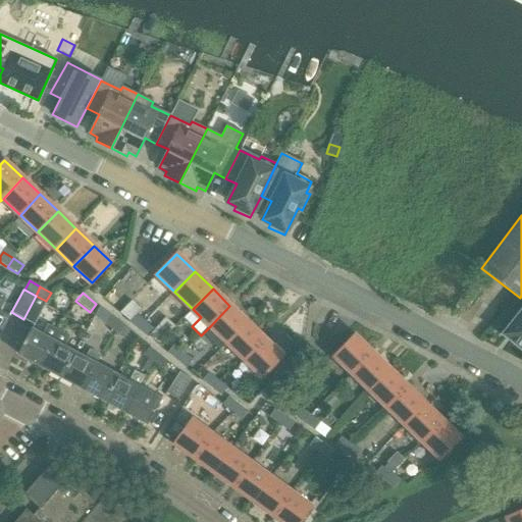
[(36,296),(23,319),(35,324),(47,302),(46,301),(36,296)]
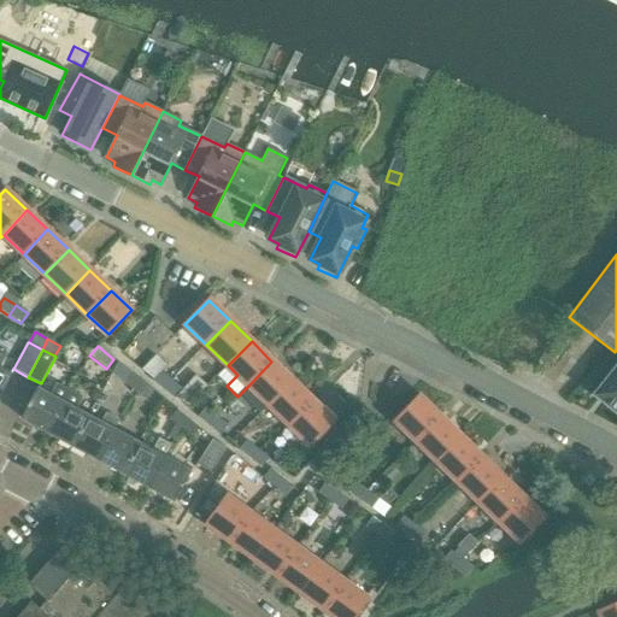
[(551,356),(545,351),(536,364),(542,369),(551,356)]
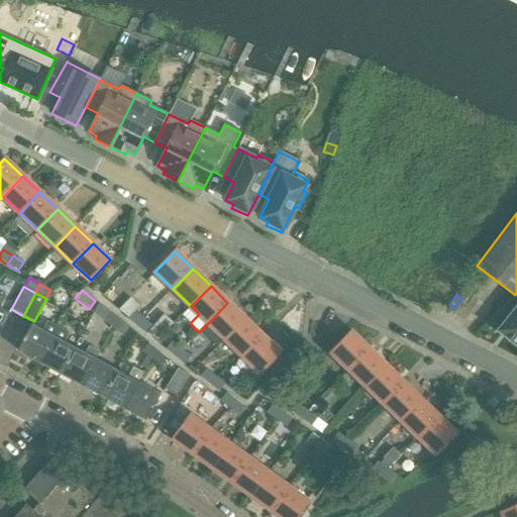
[(0,331),(10,314),(0,308),(0,306),(4,298),(0,295),(0,331)]
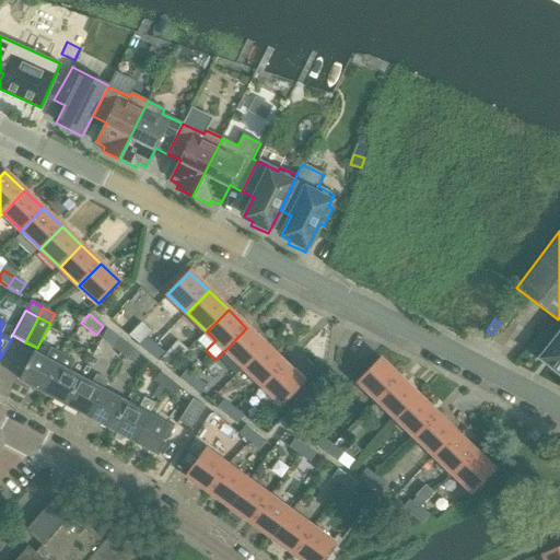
[(246,328),(225,350),(244,368),(265,346),(246,328)]
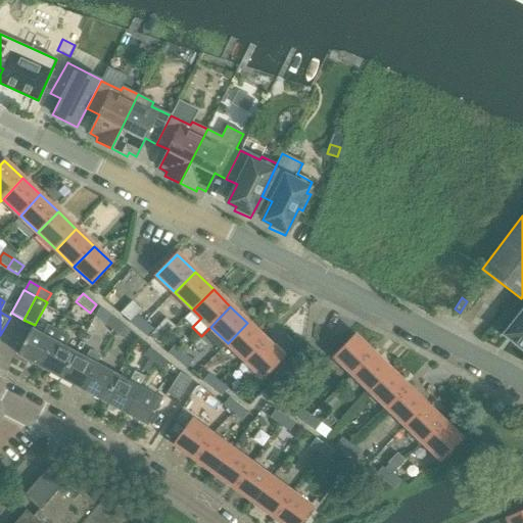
[(505,336),(522,350),(522,308),(504,333),(503,334),(505,336)]
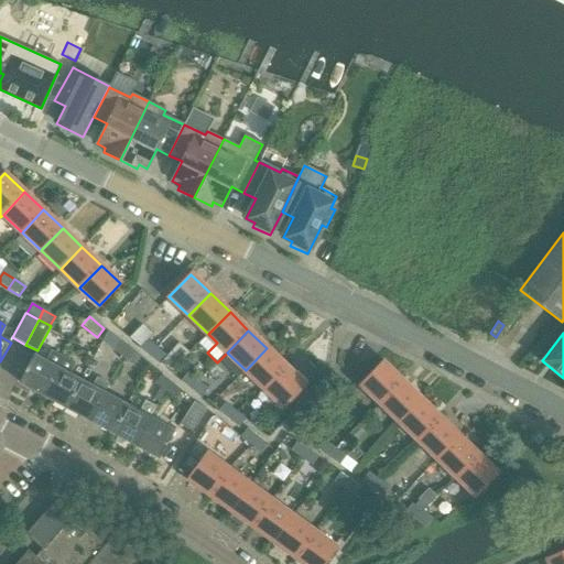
[(120,340),(114,349),(123,357),(130,348),(120,340)]
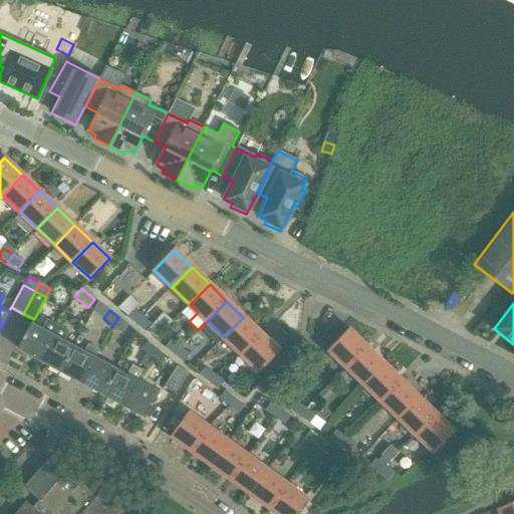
[(127,317),(137,325),(143,317),(134,310),(127,317)]
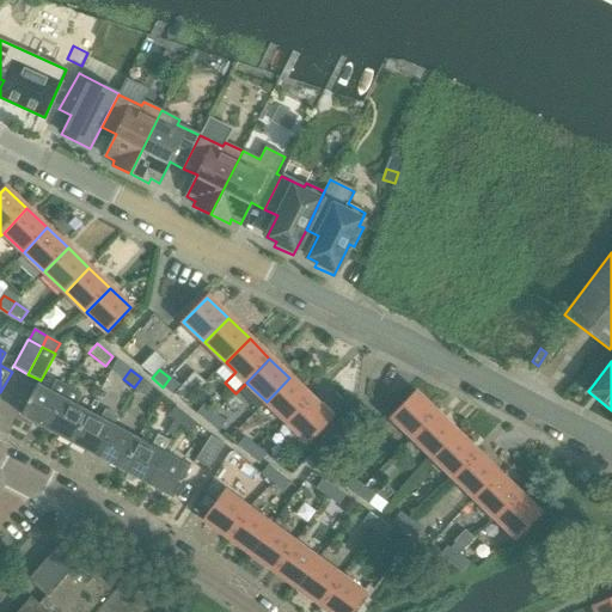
[(141,378),(134,387),(145,397),(153,387),(141,378)]
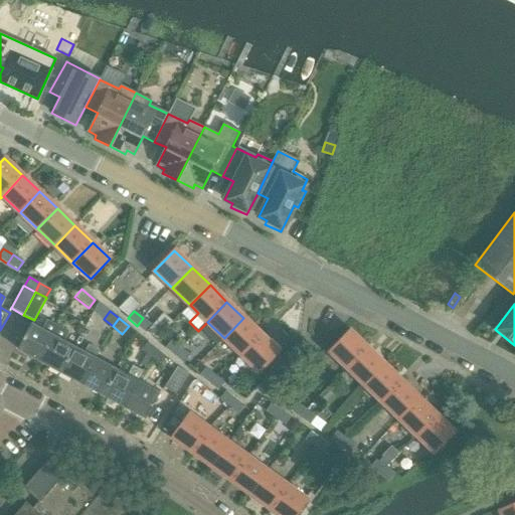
[(143,318),(137,326),(146,333),(152,326),(143,318)]
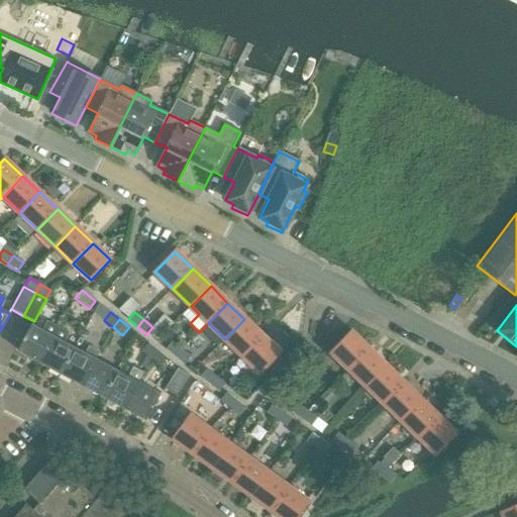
[(244,319),(225,339),(242,356),(263,336),(244,319)]
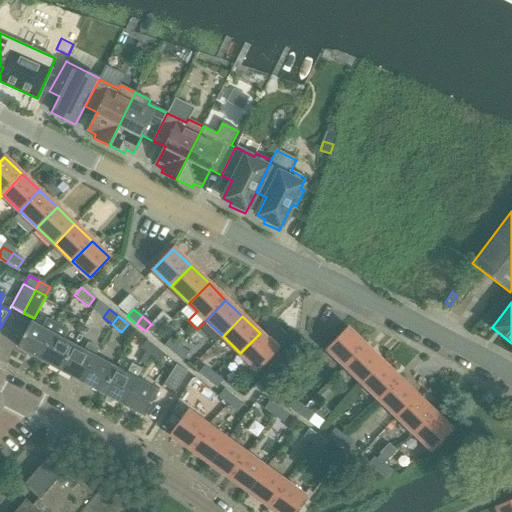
[(17,347),(40,359),(58,324),(48,319),(42,328),(31,322),(17,347)]
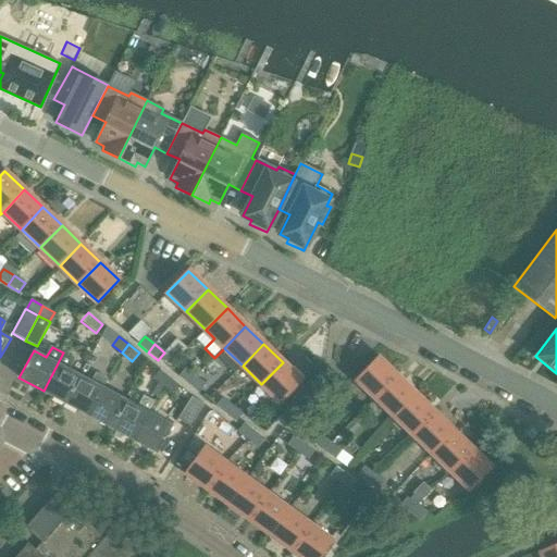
[(44,391),(65,403),(81,375),(70,370),(75,359),(63,353),(44,391)]
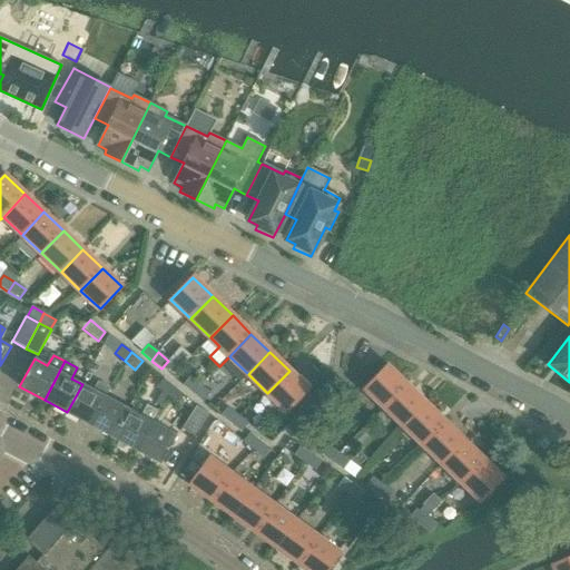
[(365,389),(385,408),(406,385),(386,366),(365,389)]
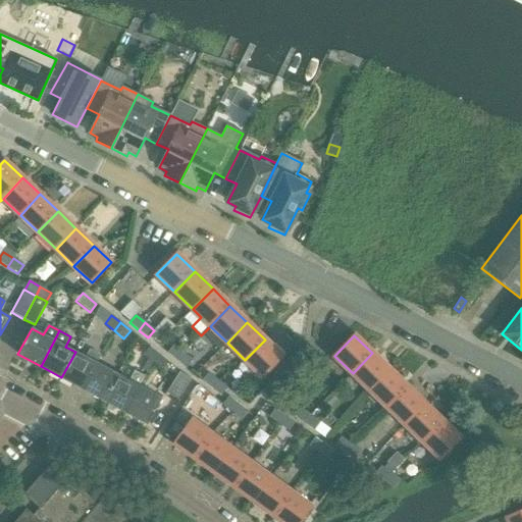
[(265,340),(245,360),(262,377),(279,359),(282,357),(265,340)]
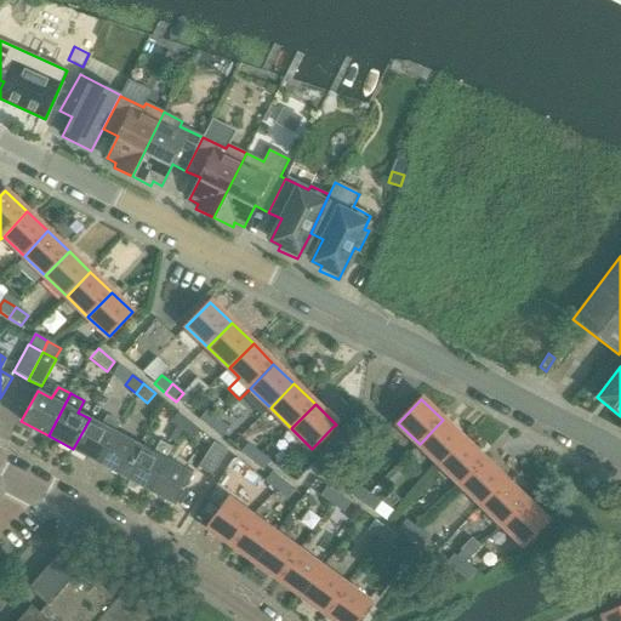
[(199,420),(211,429),(218,420),(206,411),(199,420)]
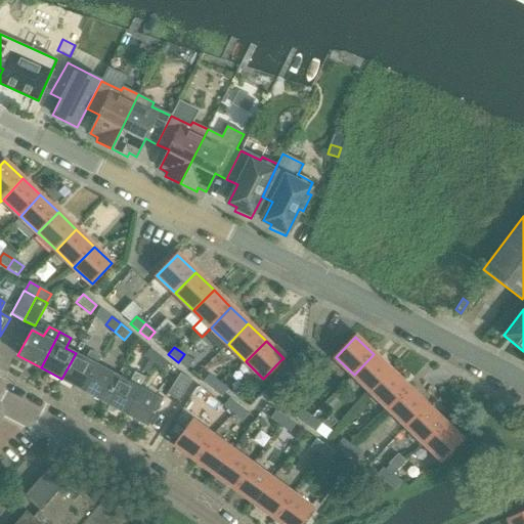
[(149,360),(143,372),(148,374),(155,364),(161,356),(150,348),(144,356),(149,360)]
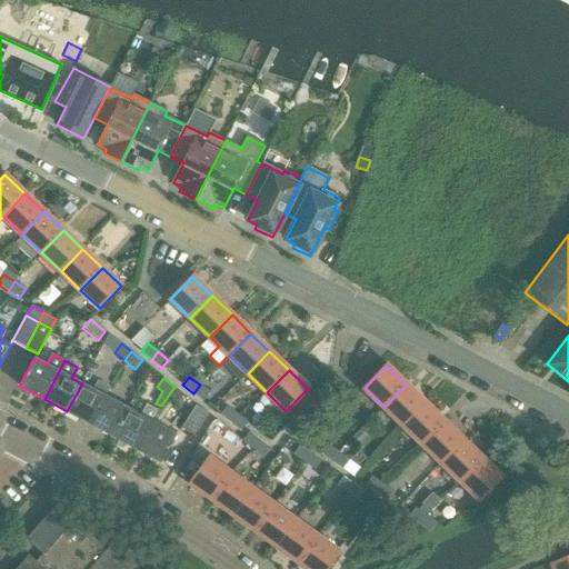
[(110,389),(98,382),(93,390),(82,383),(67,411),(91,425),(106,397),(110,389)]
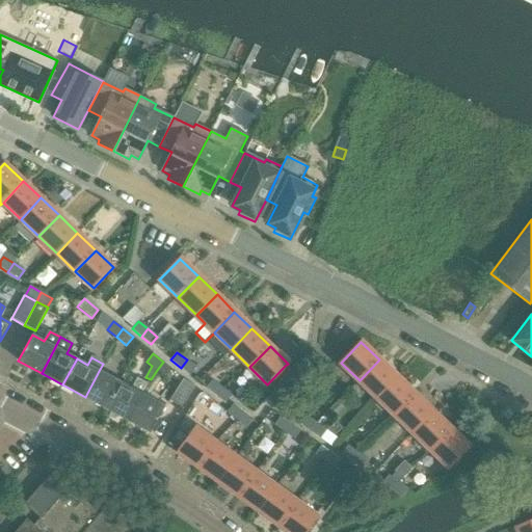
[(187,360),(181,368),(190,375),(196,368),(187,360)]
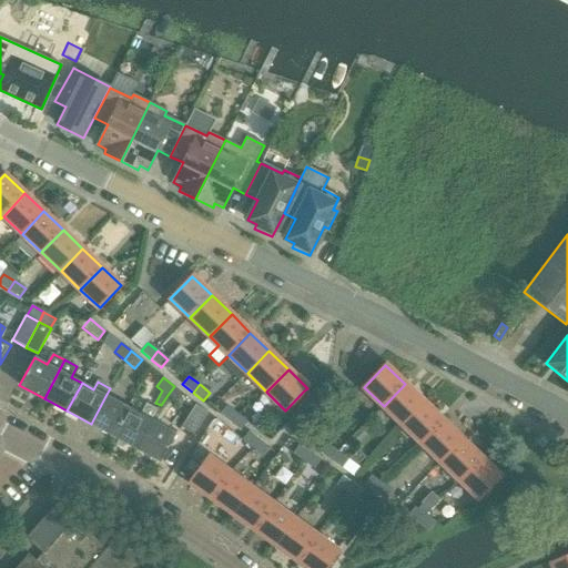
[(384,406),(403,425),(424,402),(405,384),(384,406)]
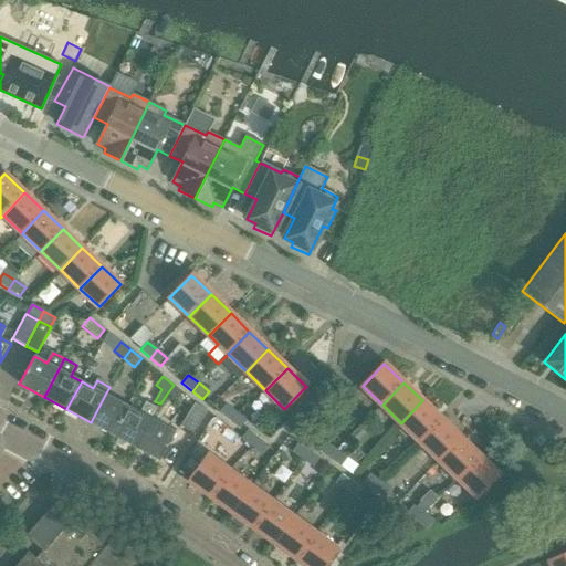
[(174,385),(167,394),(177,401),(184,392),(174,385)]
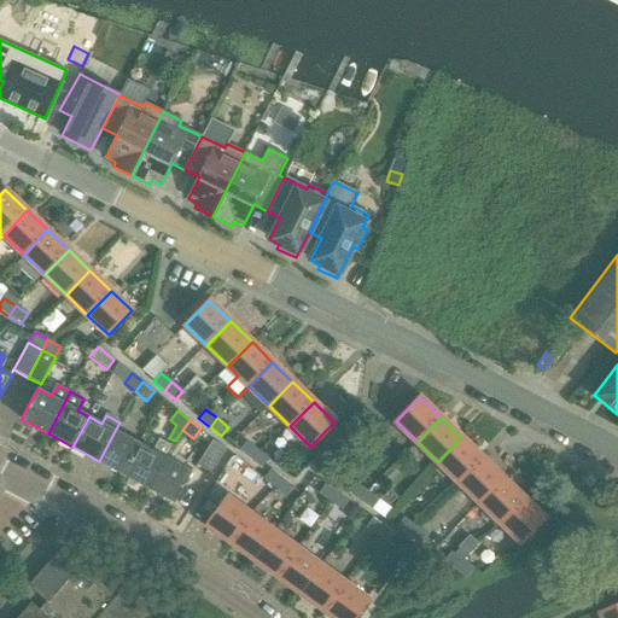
[(99,461),(124,474),(140,444),(115,431),(99,461)]
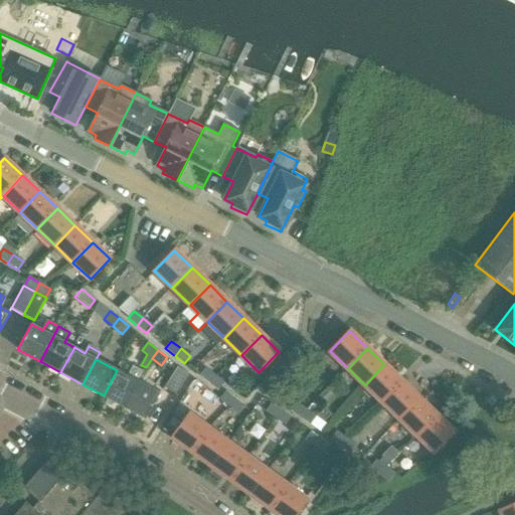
[(365,385),(382,402),(402,382),(384,364),(365,385)]
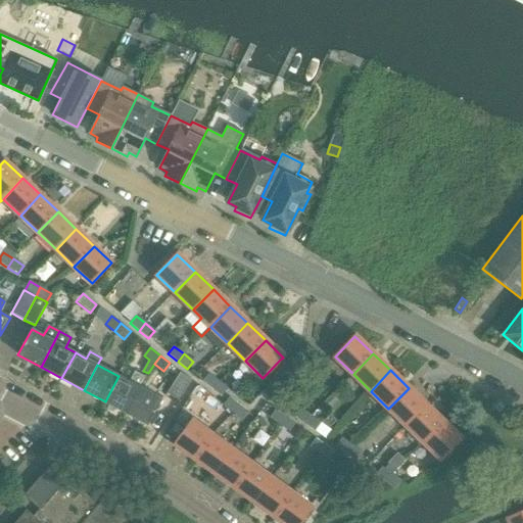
[(105,401),(127,413),(140,388),(146,378),(135,372),(130,382),(119,376),(105,401)]
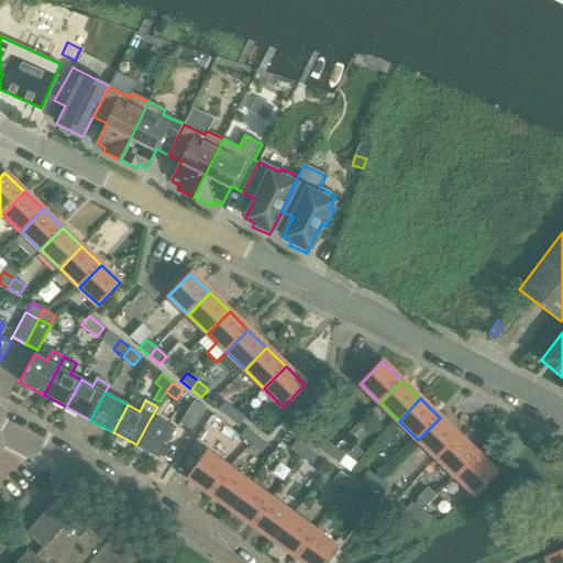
[(206,409),(194,401),(180,423),(191,431),(206,409)]
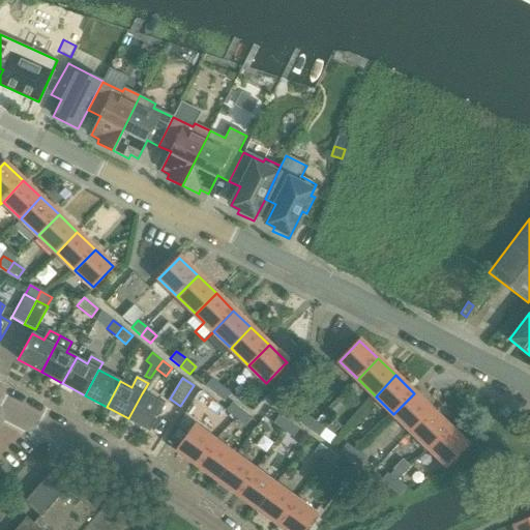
[(206,387),(215,394),(222,386),(212,379),(206,387)]
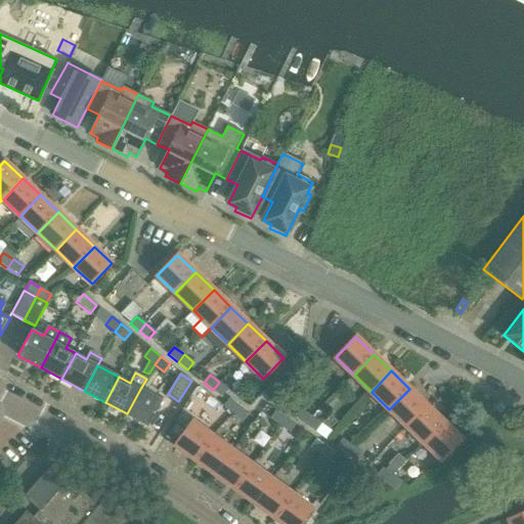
[(219,382),(213,390),(222,398),(229,390),(219,382)]
